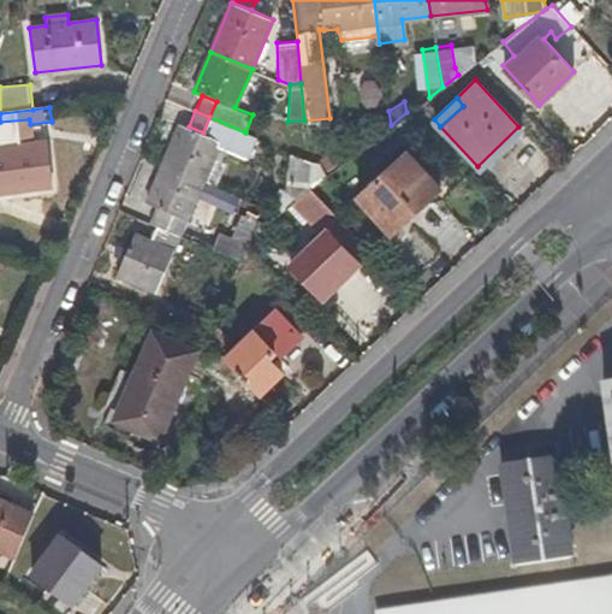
[(179,122),(161,161),(207,179),(217,158),(220,148),(248,158),(256,136),(245,133),(209,117),(203,133),(189,127),(179,122)]
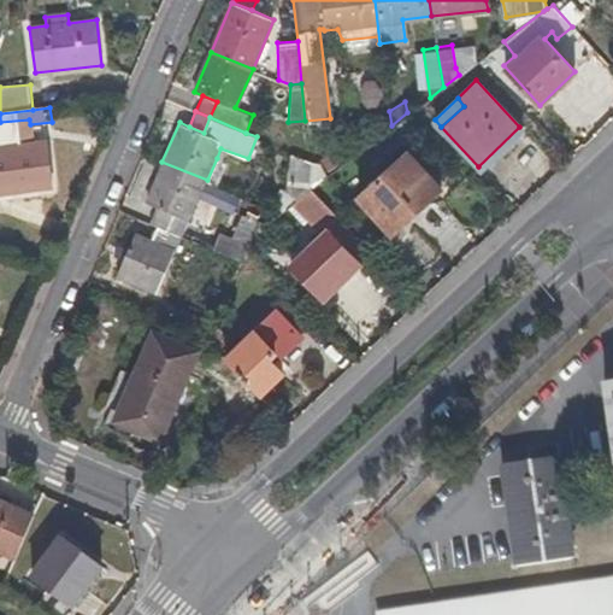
[(358,129),(346,135),(351,147),(364,139),(358,129)]
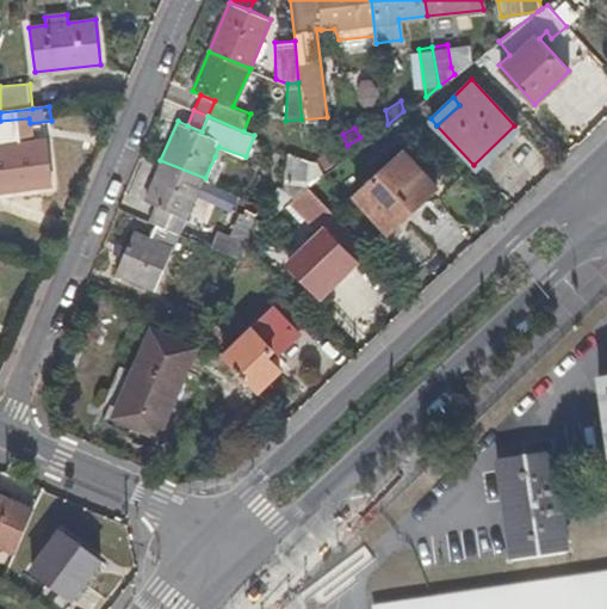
[(12,135),(0,137),(0,146),(12,145),(12,135)]
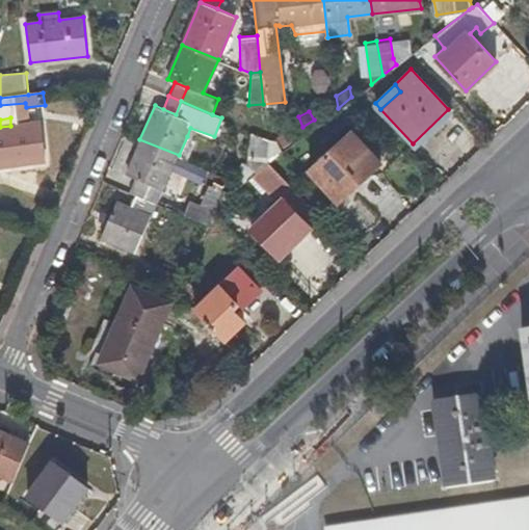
[(0,168),(43,163),(37,122),(10,126),(0,127),(0,168)]
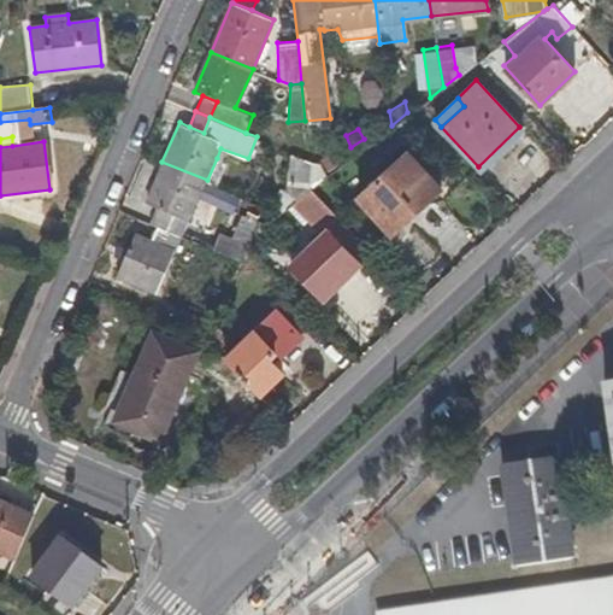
[(308,159),(289,151),(286,182),(287,189),(294,198),(310,186),(310,182),(308,159)]
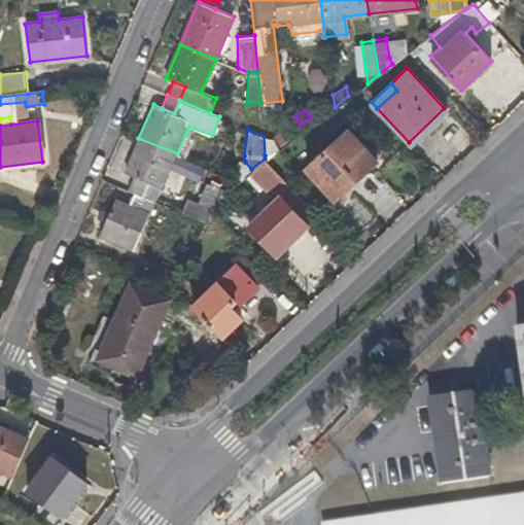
[(378,160),(349,129),(305,166),(335,199),(378,160)]
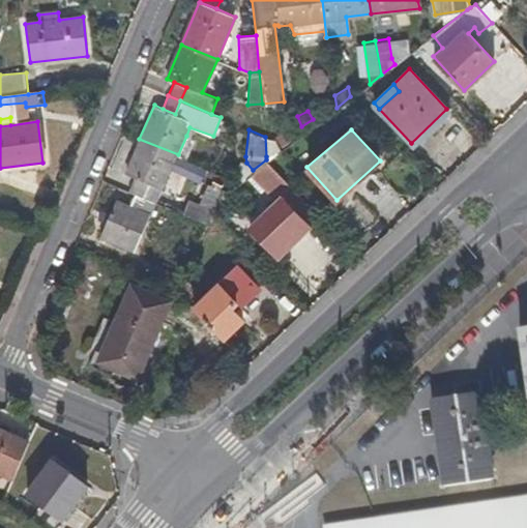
[(268,134),(265,137),(266,156),(276,152),(279,137),(268,134)]
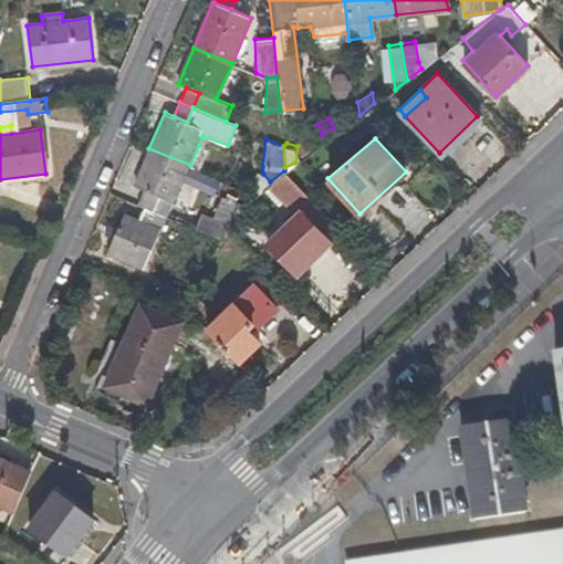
[(206,148),(199,145),(190,165),(197,168),(206,148)]
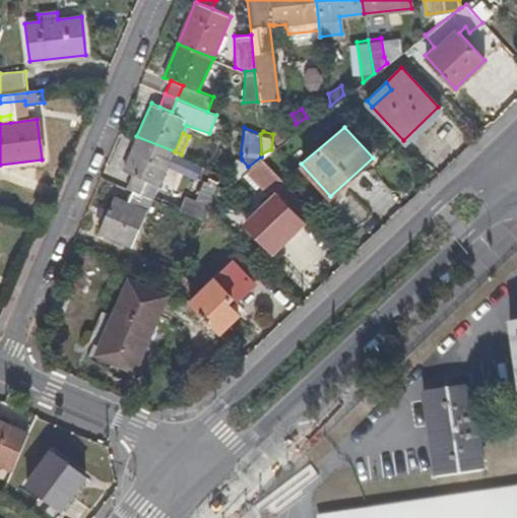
[(175,151),(136,136),(122,169),(134,175),(128,187),(153,198),(159,185),(160,186),(175,151)]
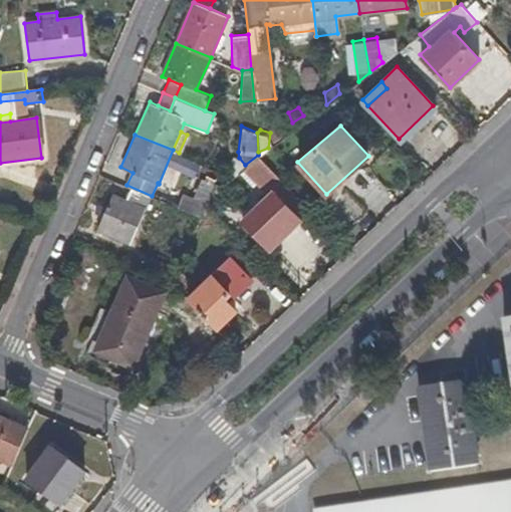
[(243,200),(232,211),(240,219),(239,220),(269,249),(302,219),(274,189),(282,180),(258,155),(245,165),(270,191),(251,208),(243,200)]
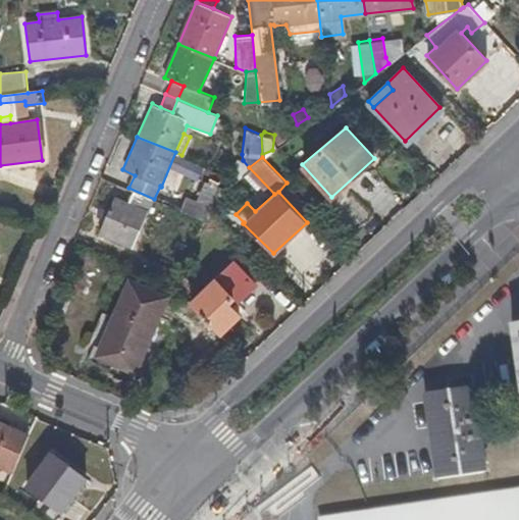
[(373,212),(393,198),(368,166),(349,180),(373,212)]
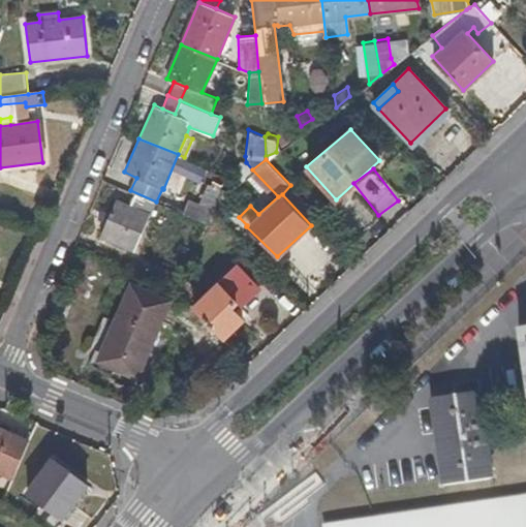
[(198,202),(189,197),(182,212),(207,222),(213,211),(226,189),(208,182),(198,202)]
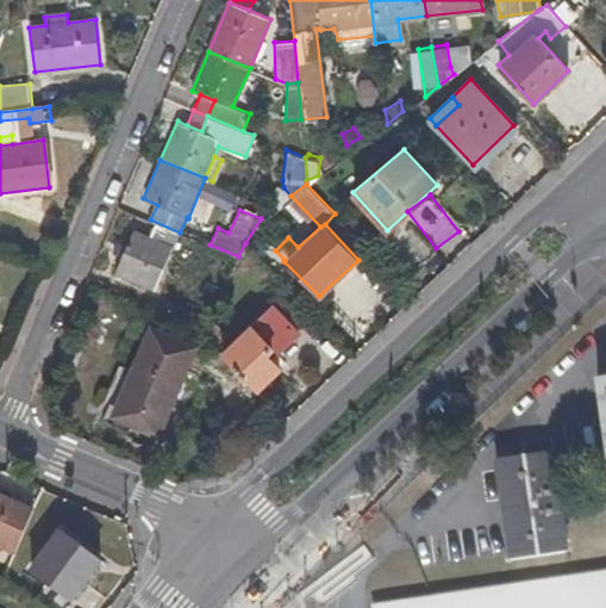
[(133,230),(125,248),(122,258),(116,271),(155,287),(173,244),(175,246),(180,234),(155,223),(149,236),(133,230)]
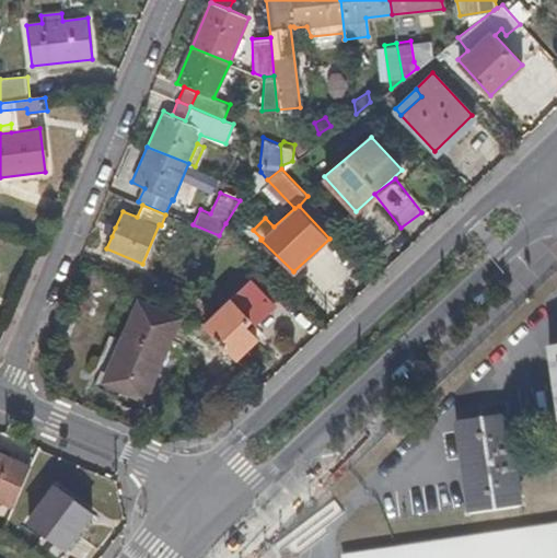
[(115,228),(109,224),(106,233),(112,236),(115,228)]
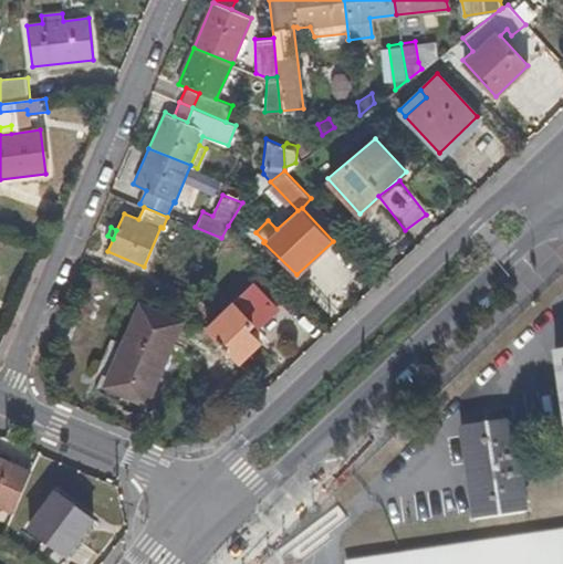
[(278,306),(252,281),(205,326),(239,361),(261,341),(252,332),(278,306)]
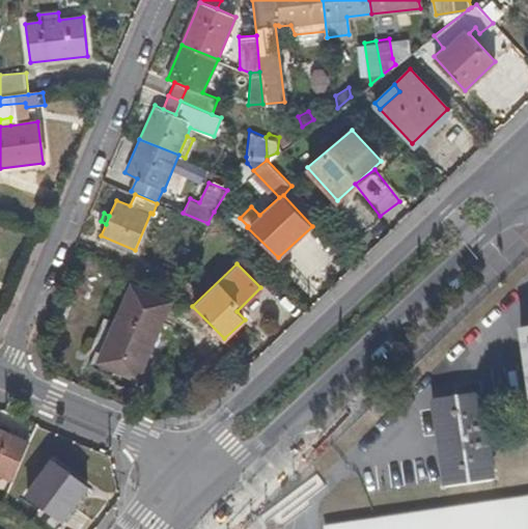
[(115,323),(103,317),(92,340),(98,343),(87,366),(134,385),(170,300),(132,284),(115,323)]
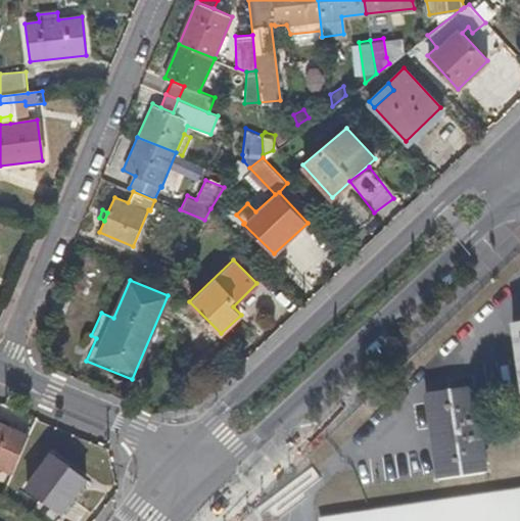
[(476,387),(427,393),(437,478),(486,471),(476,387)]
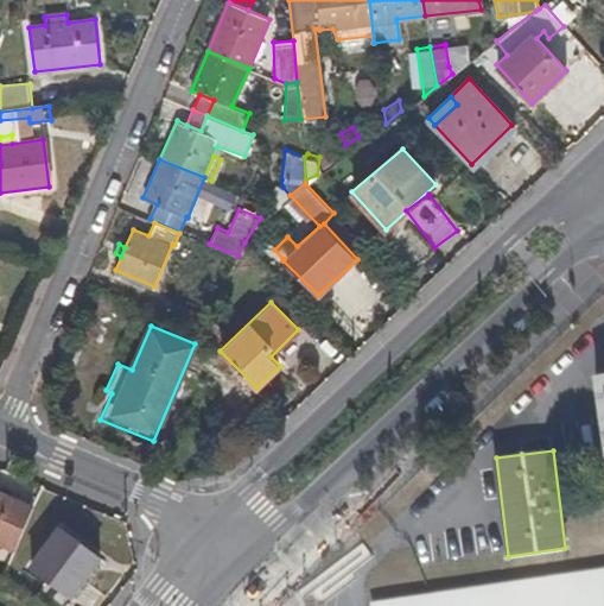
[(30,507),(0,494),(0,556),(4,549),(11,551),(30,507)]
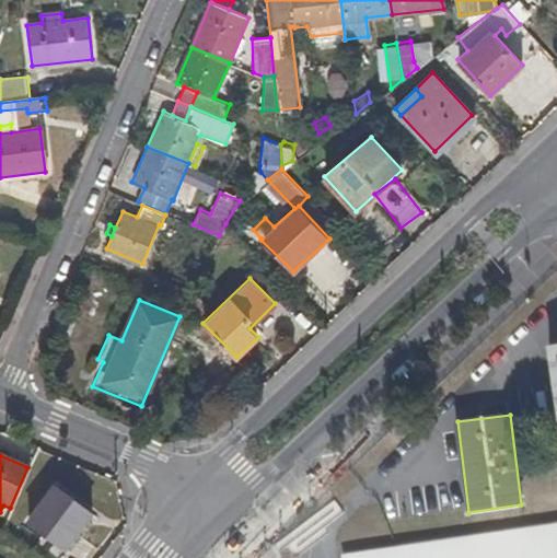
[(91,513),(54,486),(26,521),(64,549),(91,513)]
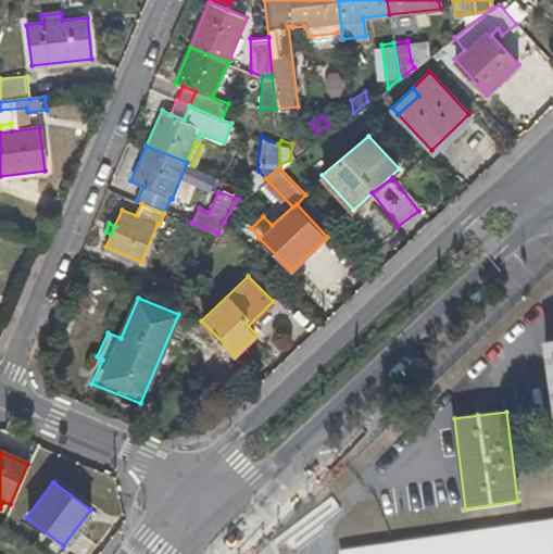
[(552,553),(552,519),(392,543),(339,552),(339,553),(552,553)]
